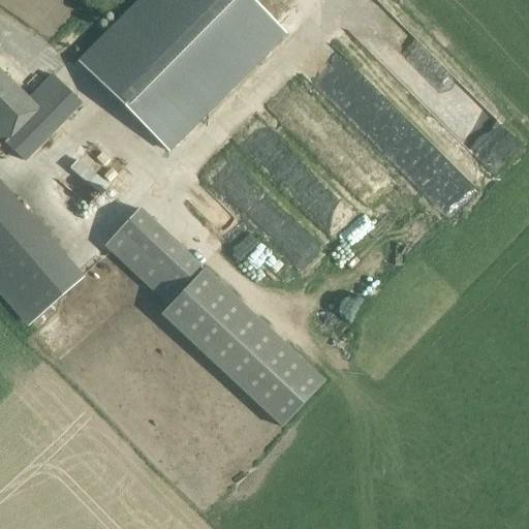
[(252,0),(143,0),(80,65),(142,125),(167,151),(285,32),(252,0)]
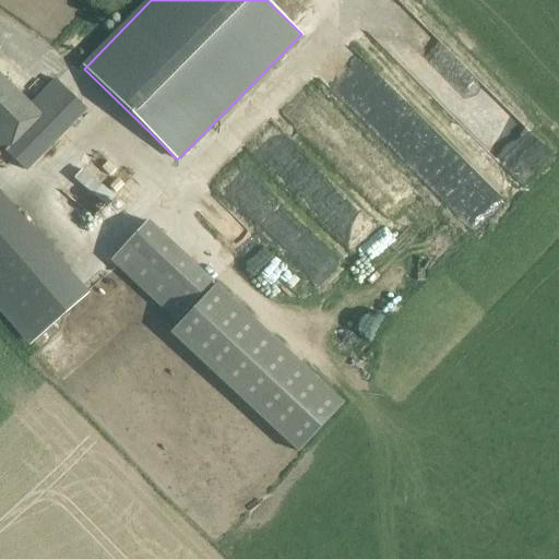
[(0,147),(2,151),(6,154),(46,113),(64,130),(85,108),(81,105),(55,79),(30,103),(0,73),(0,147)]
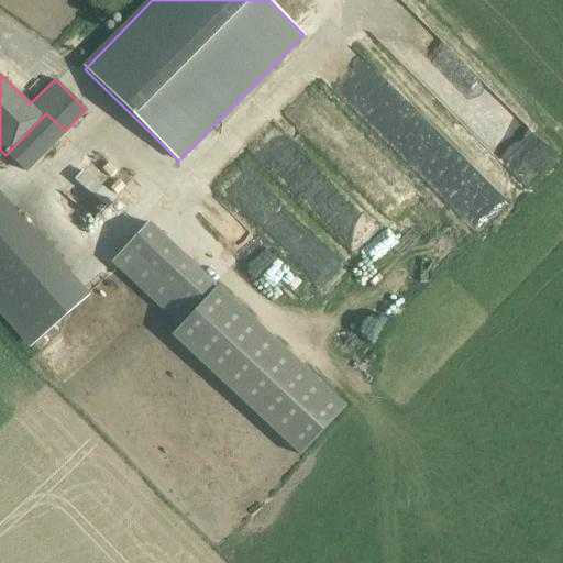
[(515,114),(488,144),(529,181),(555,152),(515,114)]
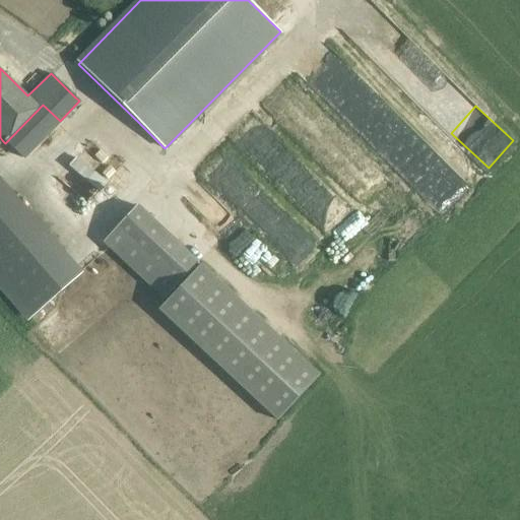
[(77,156),(69,167),(98,190),(106,181),(77,156)]
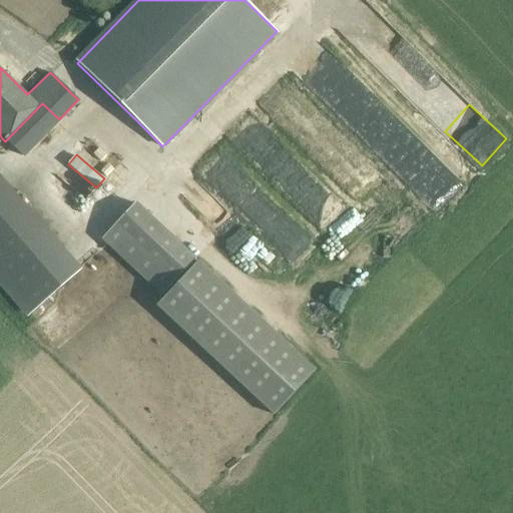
[(0,177),(0,279),(30,314),(80,270),(0,177)]
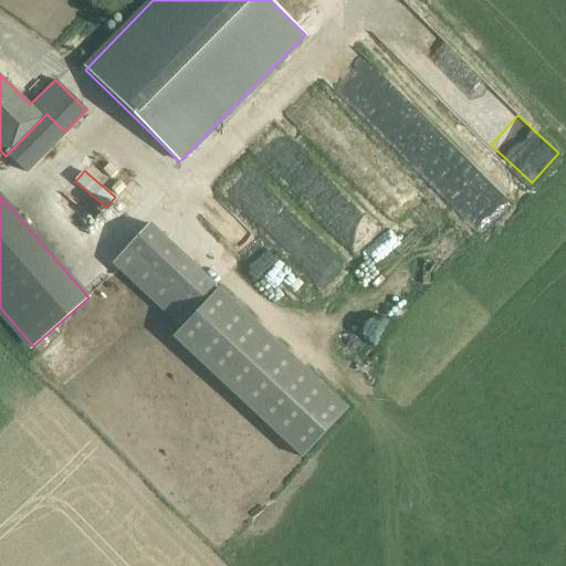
[(217,285),(149,223),(112,264),(177,326),(217,285)]
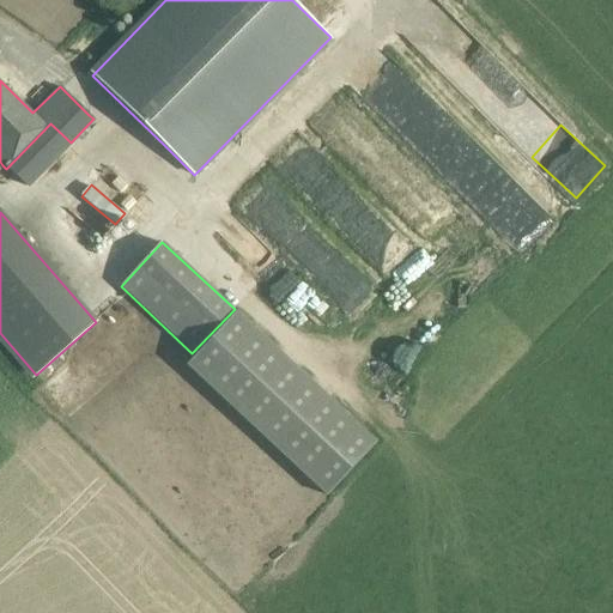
[(237,311),(188,365),(328,496),(378,443),(237,311)]
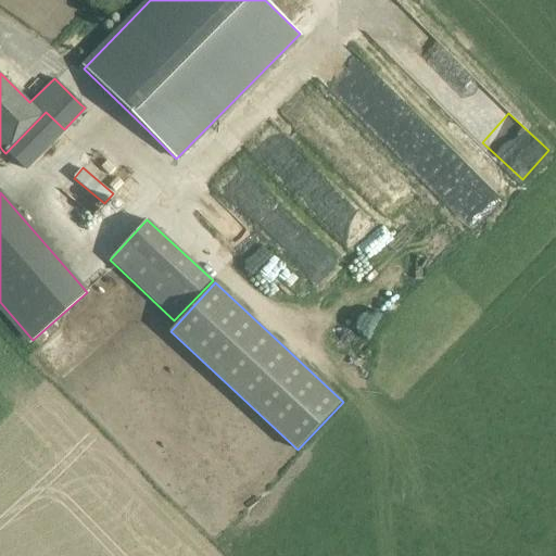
[(370,287),(341,317),(363,339),(393,308),(370,287)]
